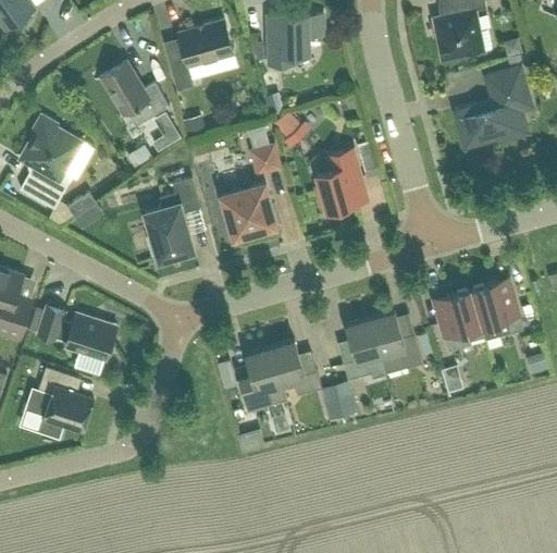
[(0,0),(0,19),(7,28),(19,20),(21,23),(33,14),(31,11),(34,9),(27,0),(0,0)]
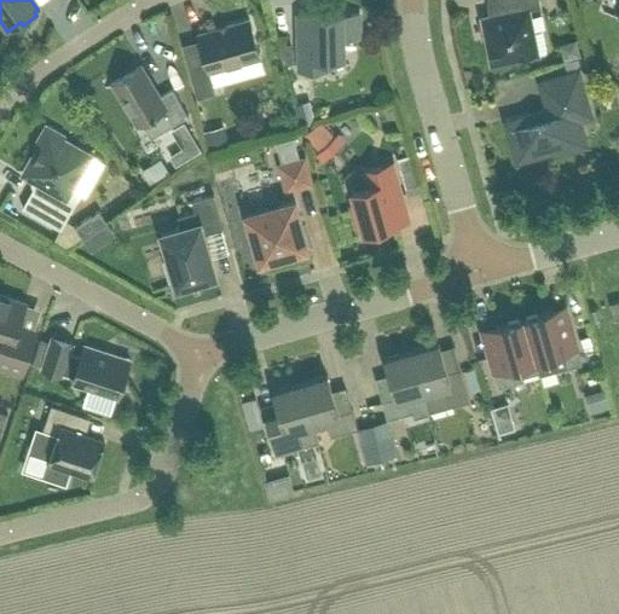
[(538,0),(490,0),(489,10),(491,19),(481,21),(491,68),(538,58),(545,56),(542,35),(533,36),(528,12),(541,10),(538,0)]
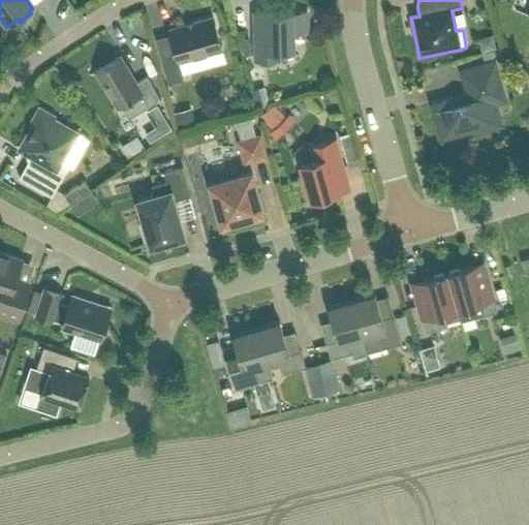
[(254,16),(255,63),(280,62),(280,52),(293,52),(292,36),(307,35),(307,16),(292,16),(292,14),(254,16)]
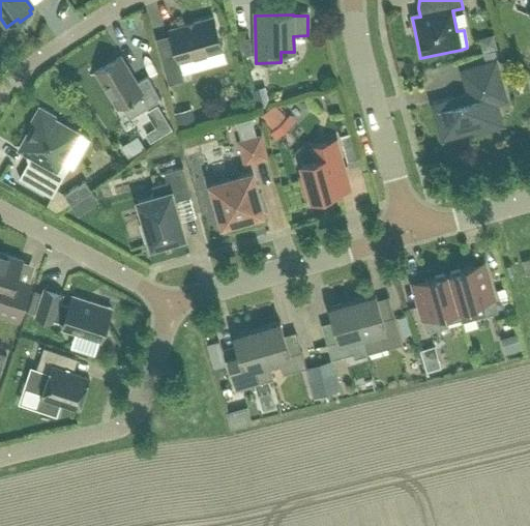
[(223,52),(213,20),(170,32),(176,55),(160,59),(169,87),(185,83),(179,64),(223,52)]
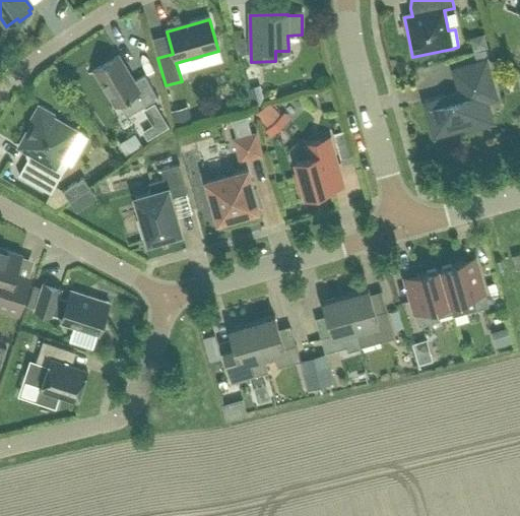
[(134,84),(119,58),(93,73),(115,108),(118,106),(126,119),(158,101),(144,77),(134,84)]
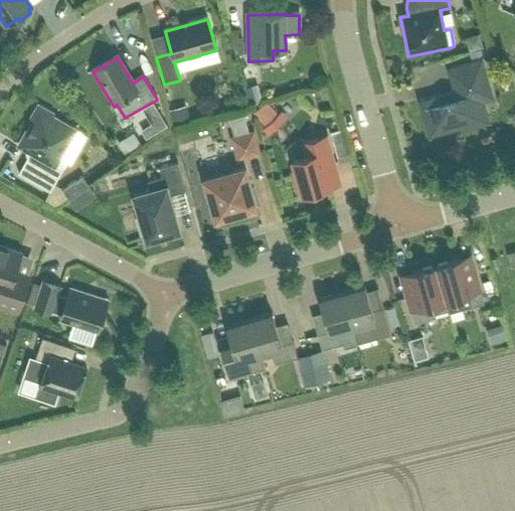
[(492,100),(481,62),(449,71),(456,95),(421,105),(431,136),(449,130),(449,129),(463,125),(464,128),(468,131),(483,126),(485,122),(480,103),(492,100)]
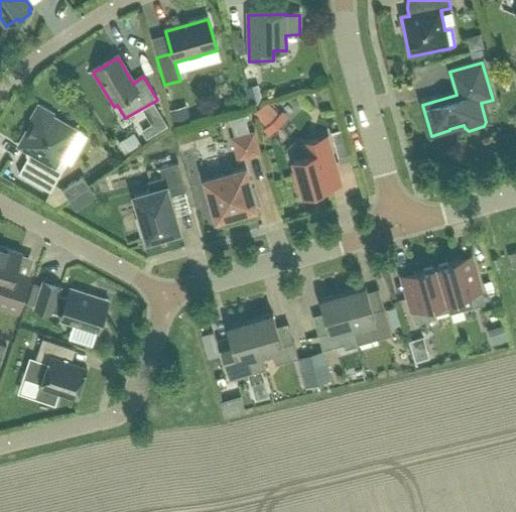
[(418,74),(421,85),(440,80),(437,69),(418,74)]
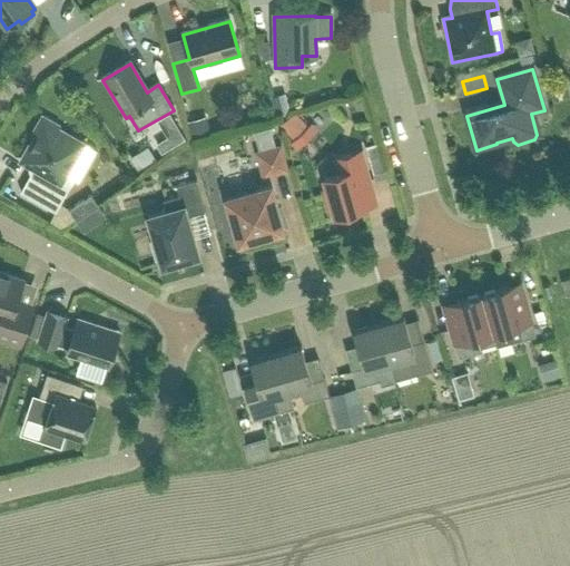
[(302,153),(321,139),(303,115),(284,127),(302,153)]
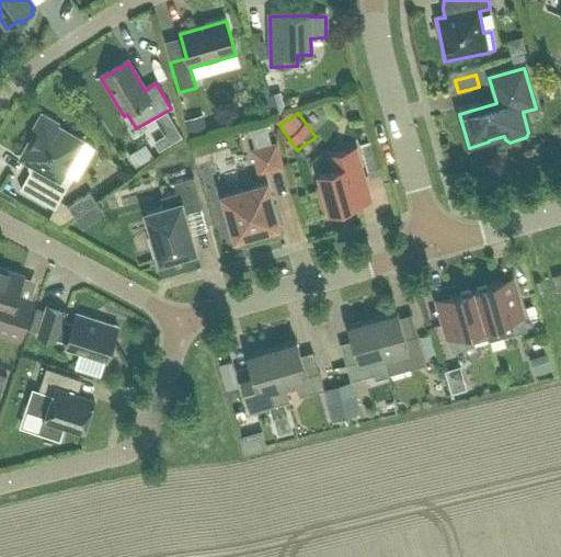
[(58,126),(42,116),(32,134),(35,135),(20,161),(33,169),(20,192),(55,211),(72,180),(65,175),(82,144),(57,129),(58,126)]
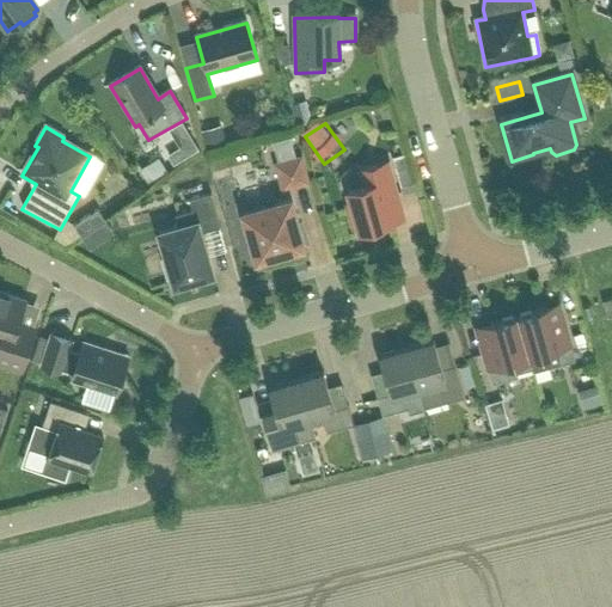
[(311,185),(303,157),(274,166),(282,194),(311,185)]
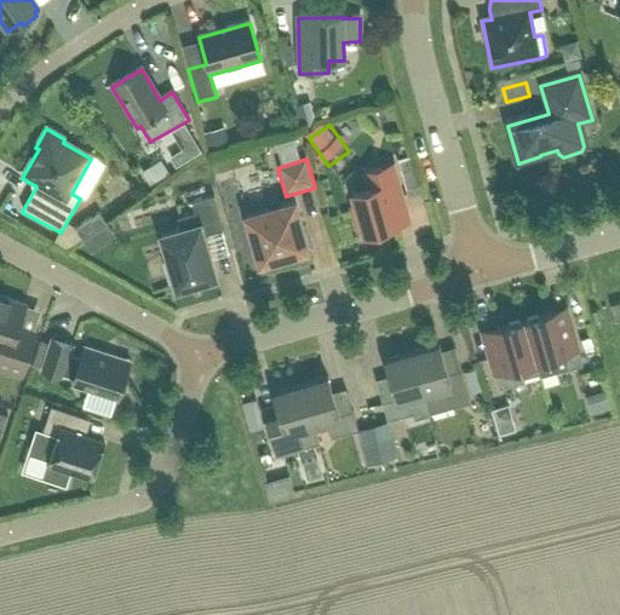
[(408,224),(392,167),(363,174),(368,190),(352,194),(356,208),(352,210),(359,233),(363,231),(365,236),(408,224)]
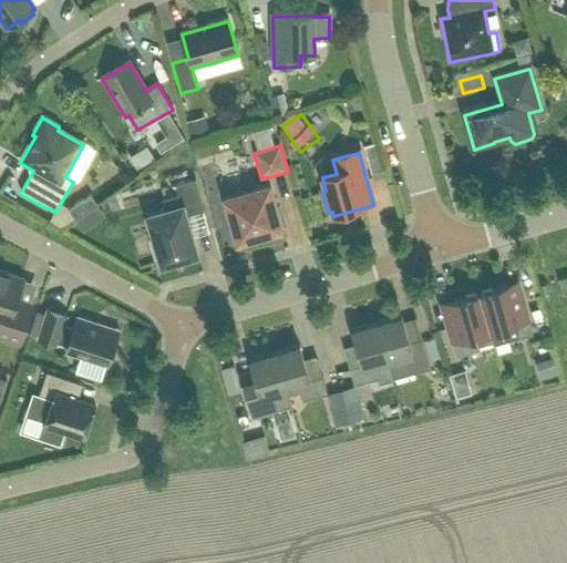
[(204,213),(195,182),(175,187),(178,197),(162,202),(165,213),(147,217),(155,242),(151,243),(155,260),(160,258),(162,266),(197,256),(186,218),(204,213)]
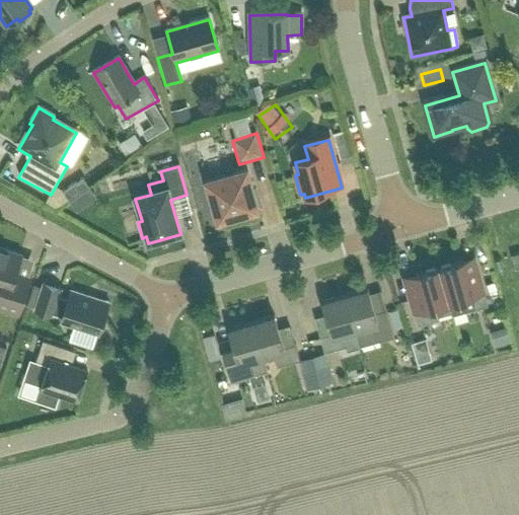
[(258,212),(246,170),(206,182),(217,223),(258,212)]
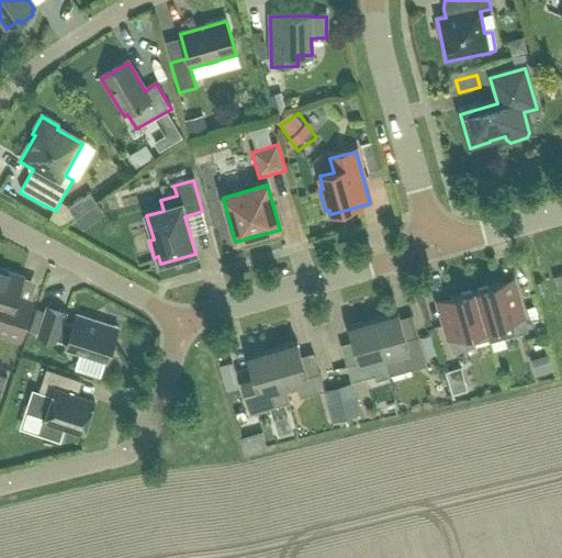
[(97,205),(90,196),(69,209),(76,219),(97,205)]
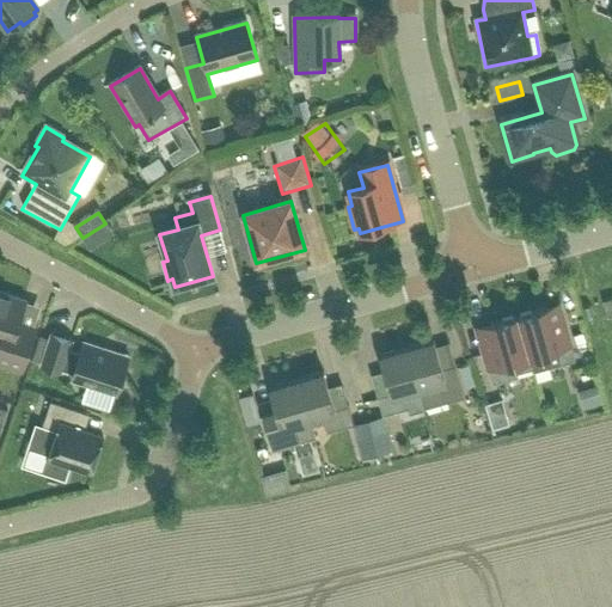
[(0,294),(0,366),(19,372),(32,332),(18,327),(25,304),(0,294)]
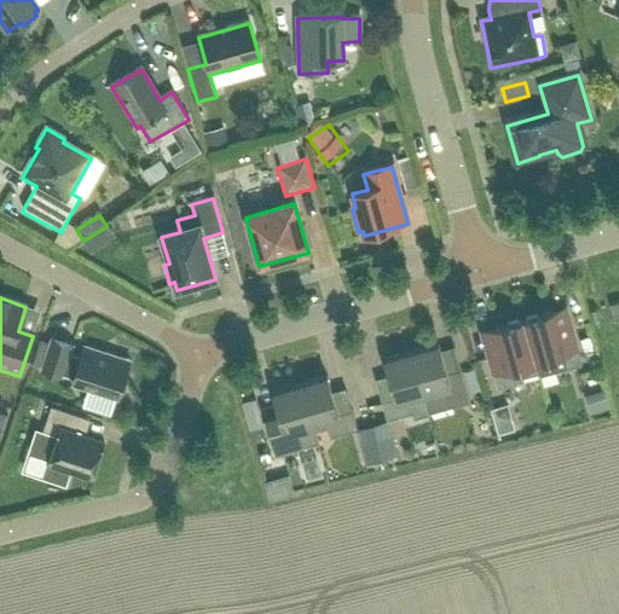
[(565,311),(524,323),(539,377),(541,376),(542,380),(582,368),(565,311)]
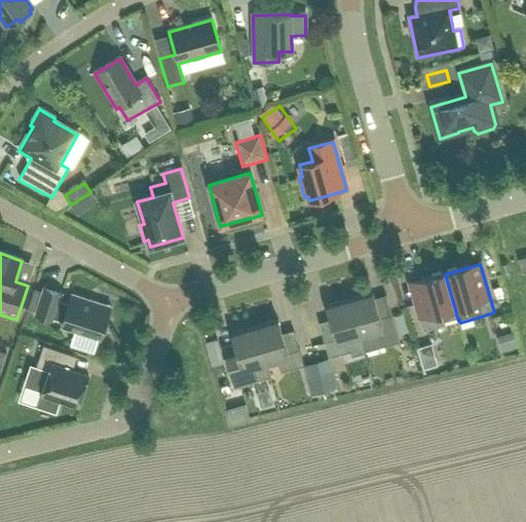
[(444,324),(458,321),(445,274),(409,285),(423,333),(445,327),(444,324)]
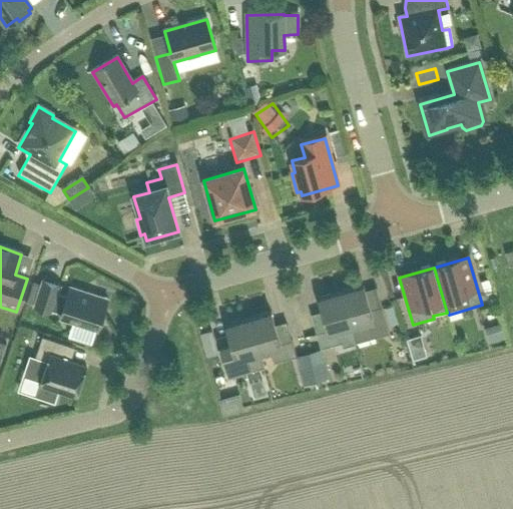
[(60,288),(43,282),(34,309),(51,314),(52,313),(61,316),(60,319),(98,331),(107,301),(69,289),(66,298),(58,295),(60,288)]
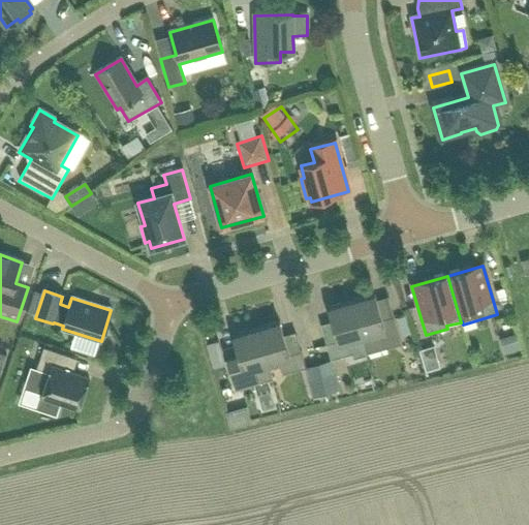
[(351,303),(367,356),(402,346),(394,318),(382,321),(374,296),(351,303)]
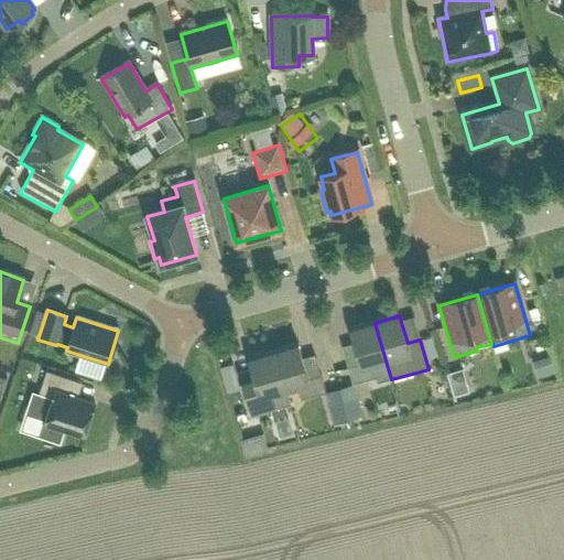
[(391,380),(391,379),(375,323),(350,330),(360,366),(348,369),(353,386),(377,379),(378,385),(391,380)]
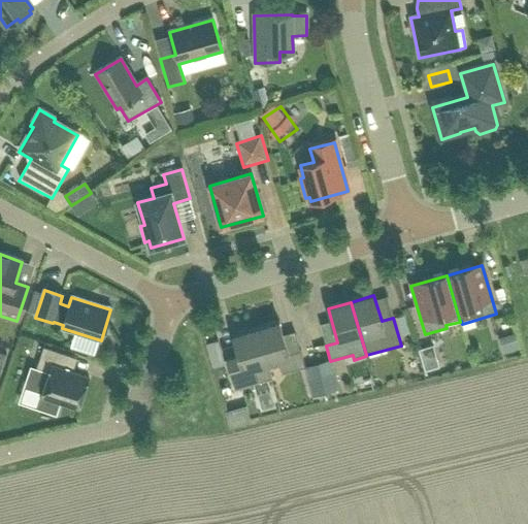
[(278,323),(256,330),(266,365),(279,362),(283,375),(305,368),(300,353),(289,356),(278,323)]
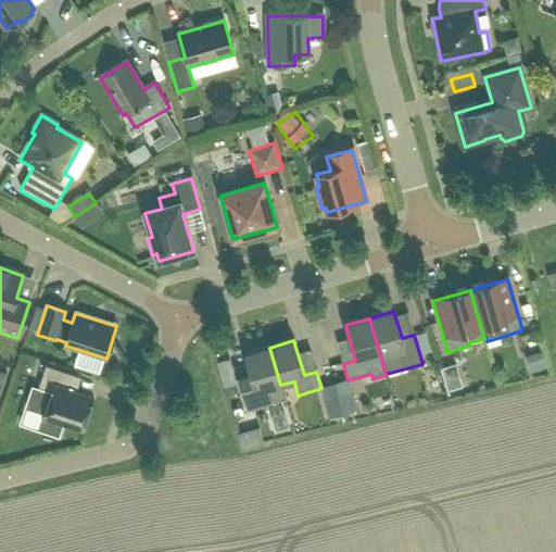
[(267,389),(280,385),(269,348),(245,354),(250,371),(238,374),(248,410),(272,403),(267,389)]
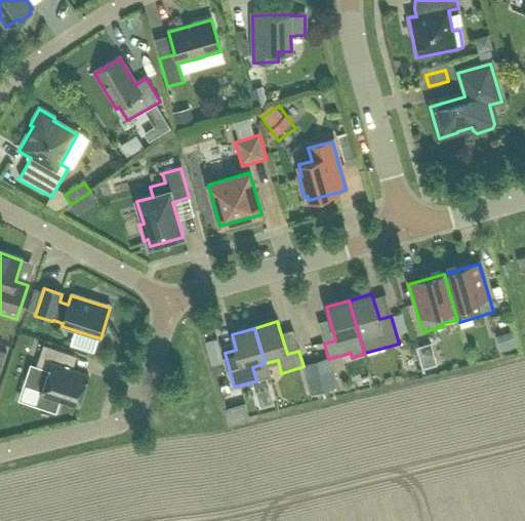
[(70,356),(43,347),(30,387),(42,391),(37,407),(55,413),(59,400),(78,406),(88,376),(65,369),(70,356)]
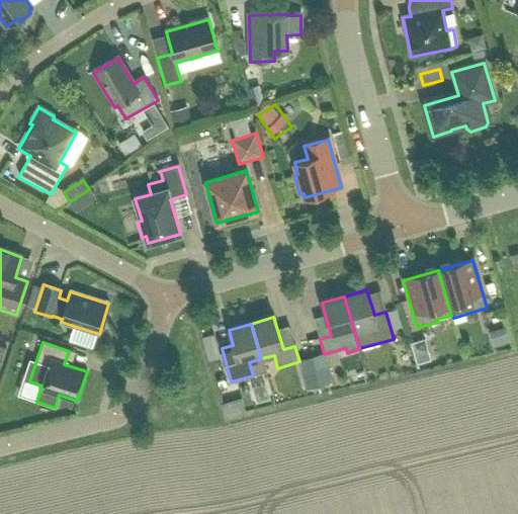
[(428,359),(423,345),(410,349),(414,363),(428,359)]
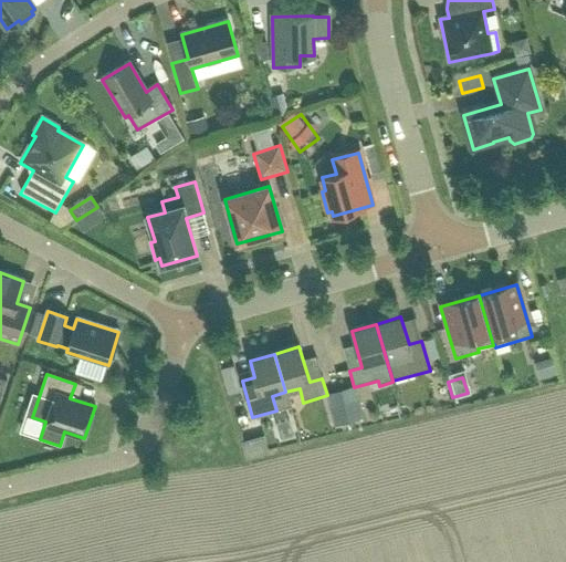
[(341,392),(349,425),(365,420),(355,388),(341,392)]
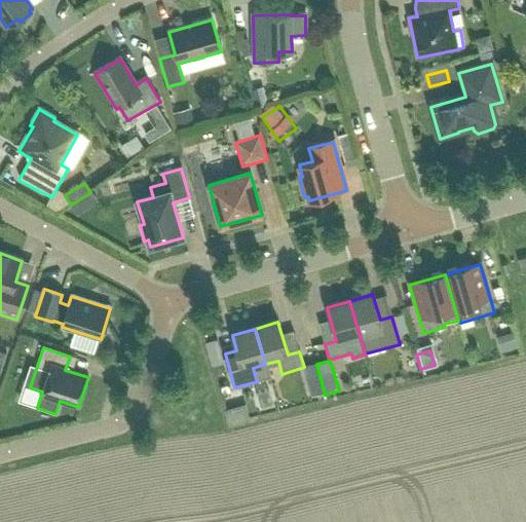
[(316,364),(302,368),(310,399),(325,395),(316,364)]
